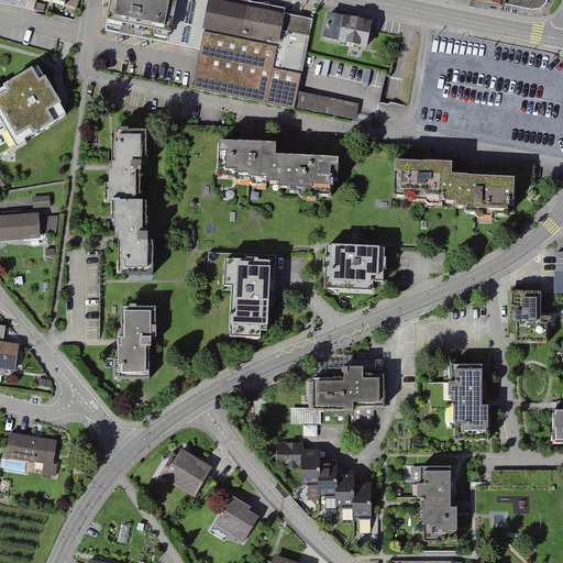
[(195,0),(111,0),(110,9),(106,33),(201,52),(194,90),(295,110),(296,107),(356,119),(360,106),(298,94),(312,21),(285,15),(286,10),(251,3),(251,0),(210,0),(210,3),(195,0)]
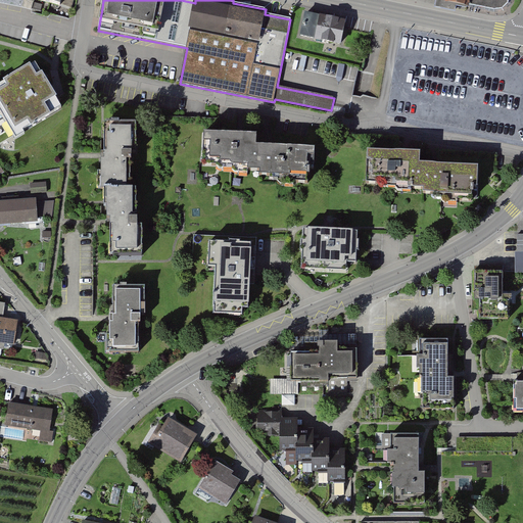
[(437,0),(441,1),(440,5),(468,10),(468,8),(497,12),(506,11),(510,5),(510,2),(510,0),(437,0)]
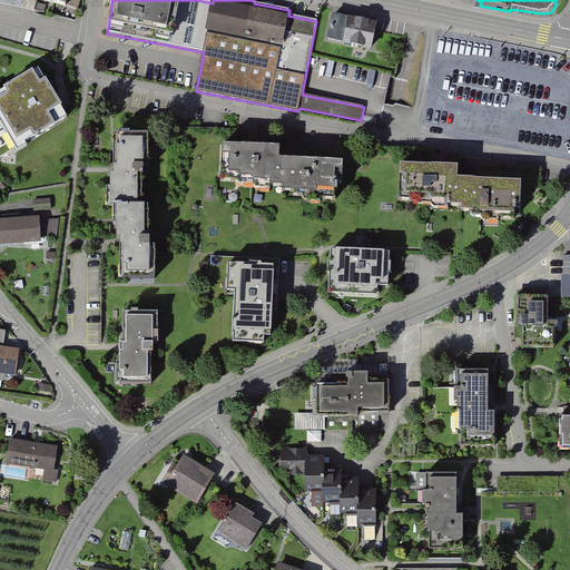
[(376,27),(331,16),(325,42),(371,52),(376,27)]
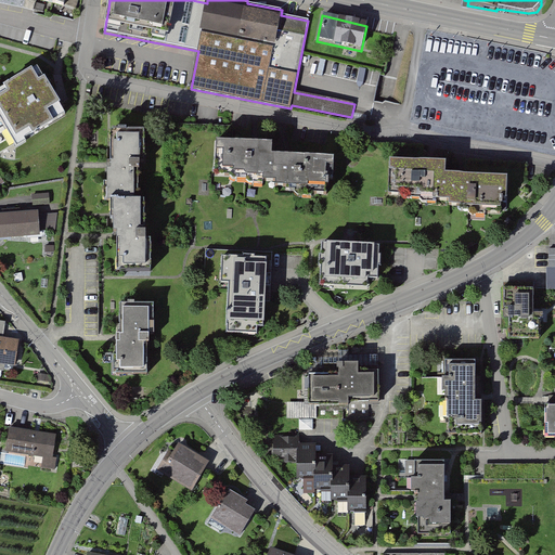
[(0,82),(0,118),(17,147),(71,115),(37,61),(0,82)]
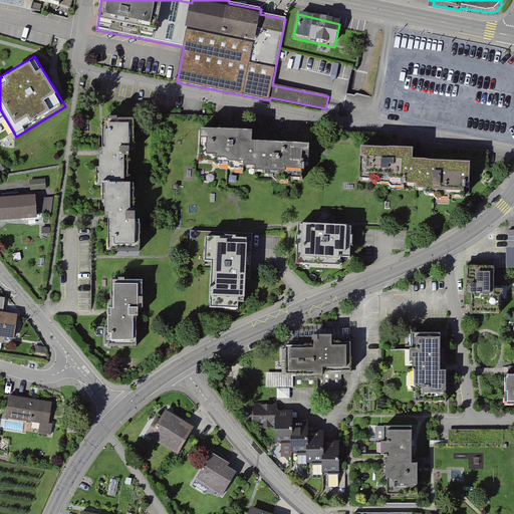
[(135,125),(103,124),(103,153),(103,162),(98,162),(98,190),(102,190),(102,199),(102,215),(110,215),(110,245),(136,245),(136,211),(132,211),(132,189),(126,189),(126,152),(135,152),(135,125)]
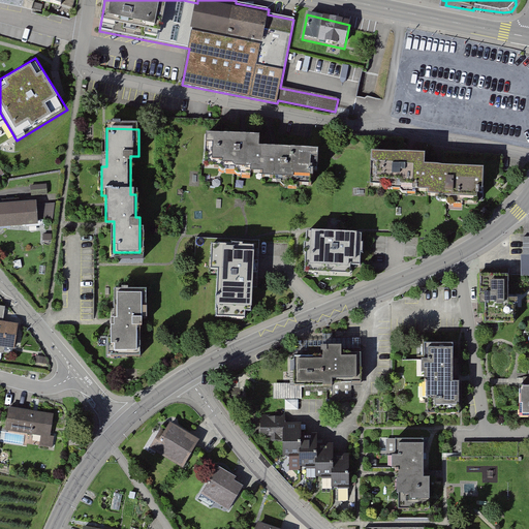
[(258,135),(207,134),(206,166),(224,167),(223,172),(250,173),(250,177),(260,177),(260,184),(318,185),(319,151),(258,150),(258,135)]
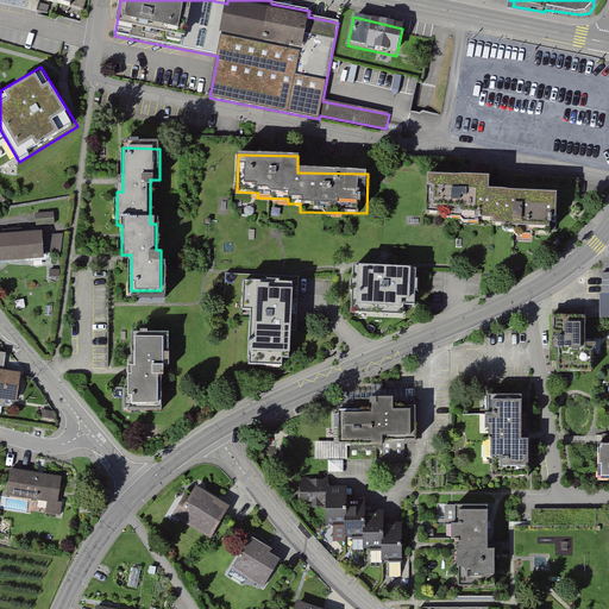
[(491,182),(429,181),(428,208),(460,209),(460,217),(475,217),(479,218),(495,218),(495,227),(550,228),(550,220),(557,221),(558,196),(490,194),(491,182)]
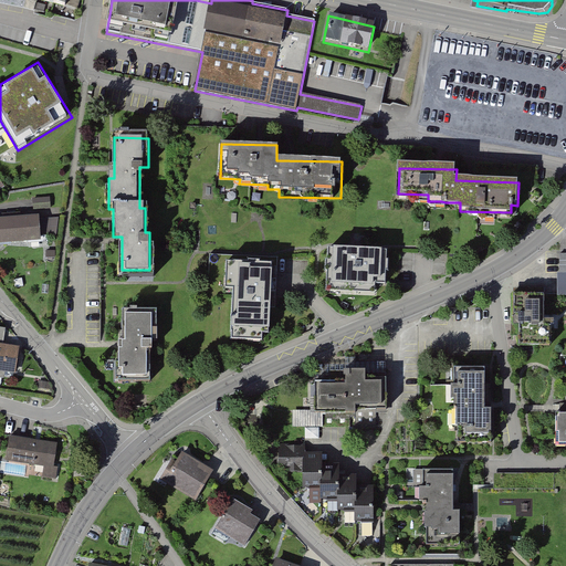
[(40,215),(0,217),(0,243),(39,240),(39,237),(59,234),(58,217),(40,218),(40,215)]
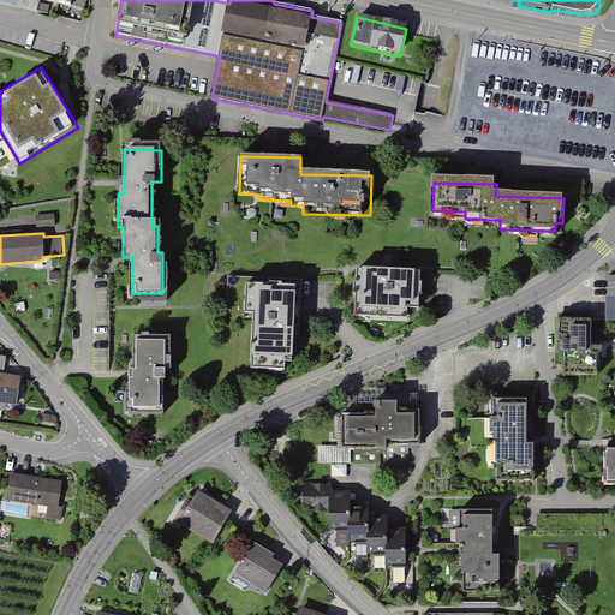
[(417,270),(358,269),(357,317),(407,318),(408,312),(416,312),(417,270)]
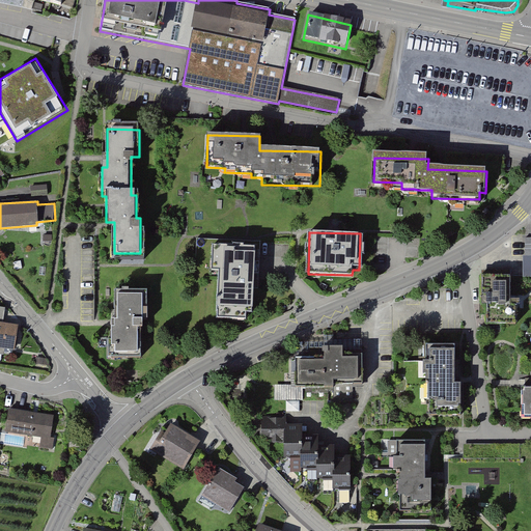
[(255,246),(214,245),(214,270),(219,270),(217,317),(247,317),(247,312),(253,312),(255,246)]
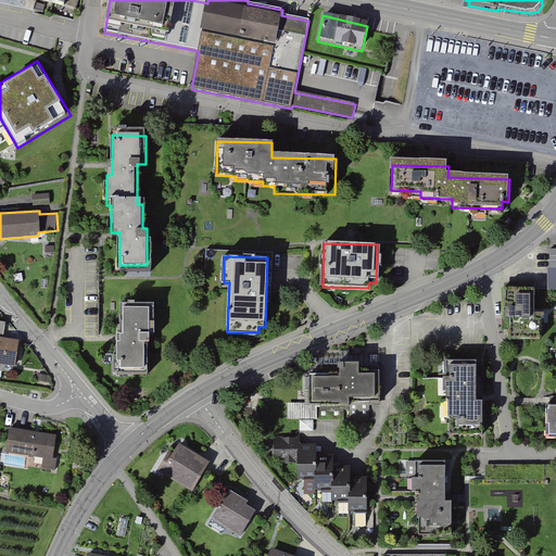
[(535,287),(505,288),(505,326),(510,326),(510,340),(540,340),(540,318),(535,318),(535,287)]
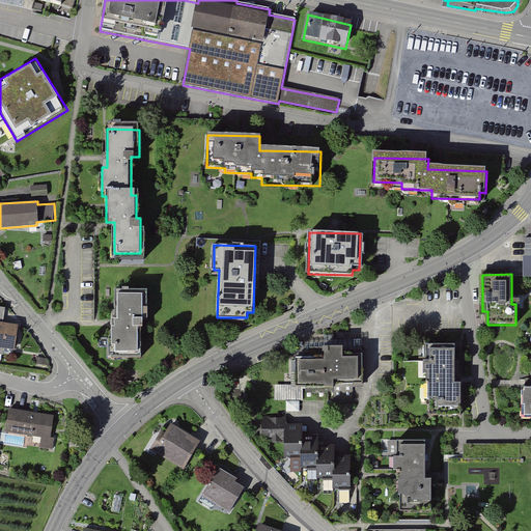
[(145,290),(115,290),(115,318),(111,318),(111,324),(111,355),(139,355),(139,316),(145,316),(145,290)]
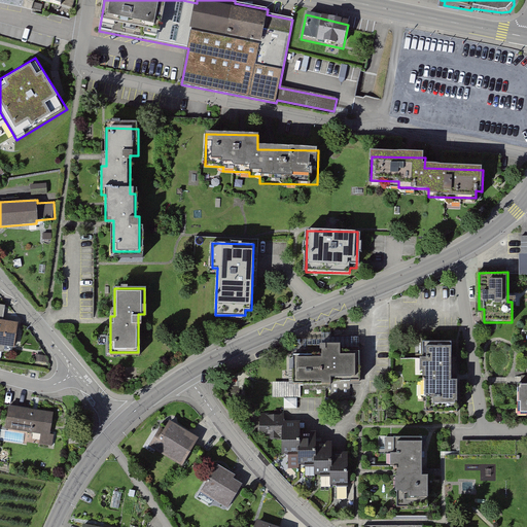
[(18,322),(0,319),(0,344),(14,346),(18,322)]
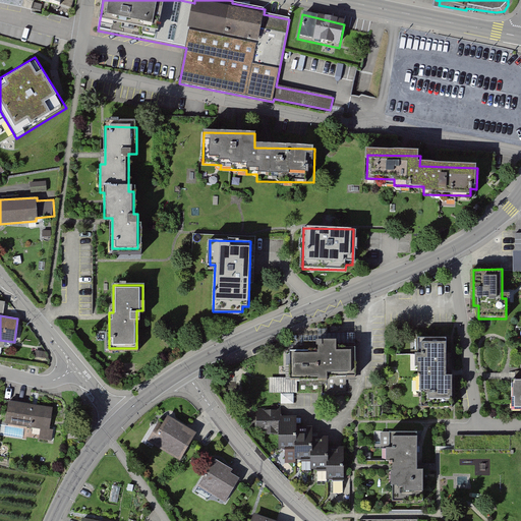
[(445,338),(418,339),(419,353),(415,353),(416,367),(419,367),(419,398),(453,397),(452,375),(446,377),(445,338)]
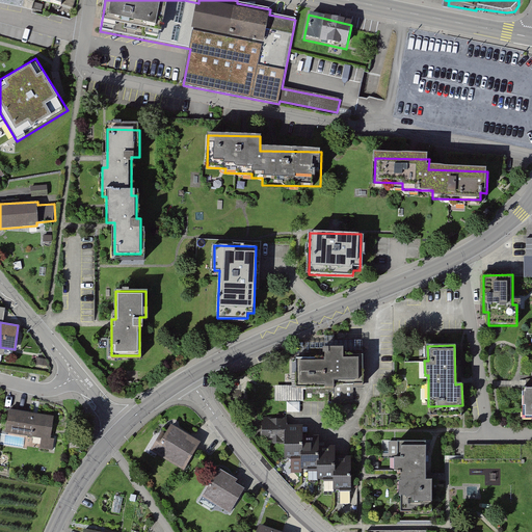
[(323,357),(296,358),(297,384),(334,382),(334,379),(363,378),(362,356),(343,356),(343,346),(322,347),(323,357)]
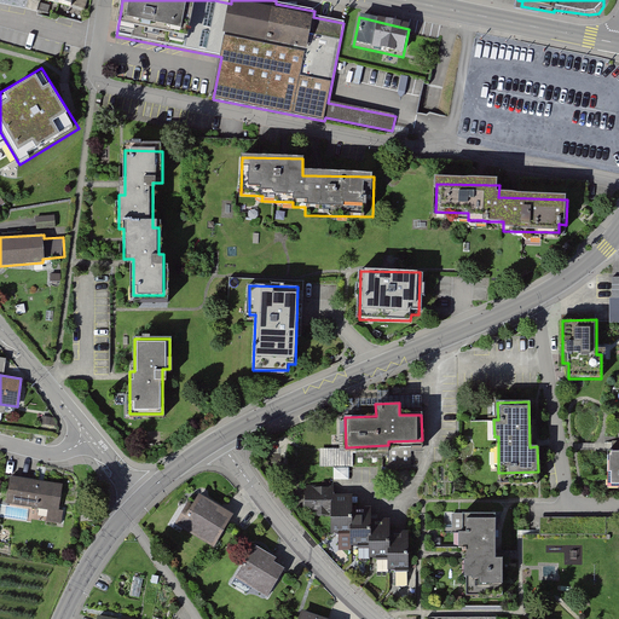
[(322,450),(322,467),(336,467),(335,479),(352,479),(352,451),(322,450)]
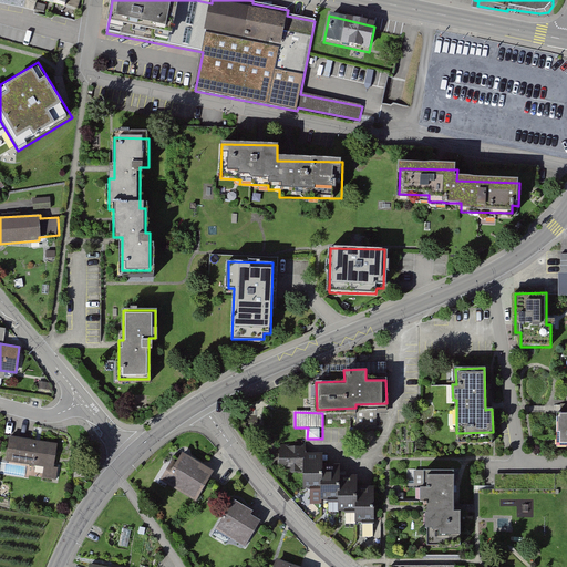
[(566,412),(556,413),(557,440),(566,440),(566,412)]
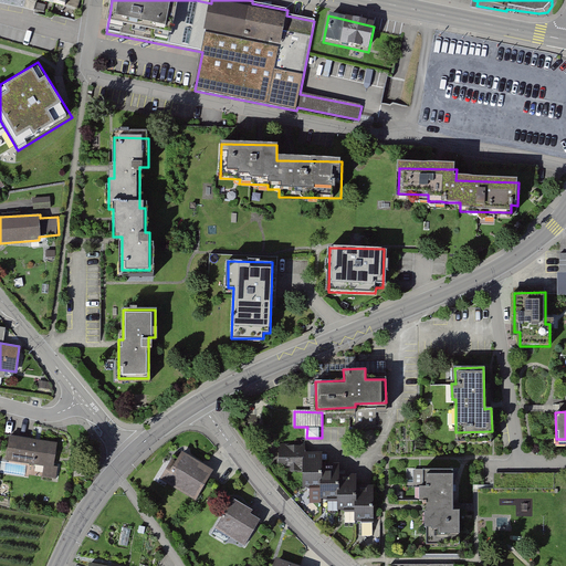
[(58,444),(10,438),(6,462),(44,468),(43,478),(56,480),(59,469),(54,468),(58,444)]
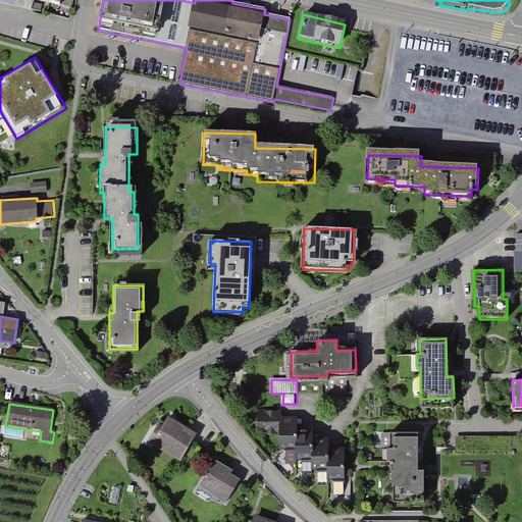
[(280,412),(257,412),(257,430),(264,430),(264,435),(279,435),(279,452),(296,452),(296,462),(298,462),(311,462),(311,472),(327,472),(327,482),(345,482),(345,450),(329,450),(329,439),(313,439),(313,428),(298,428),(298,419),(280,419),(280,412)]
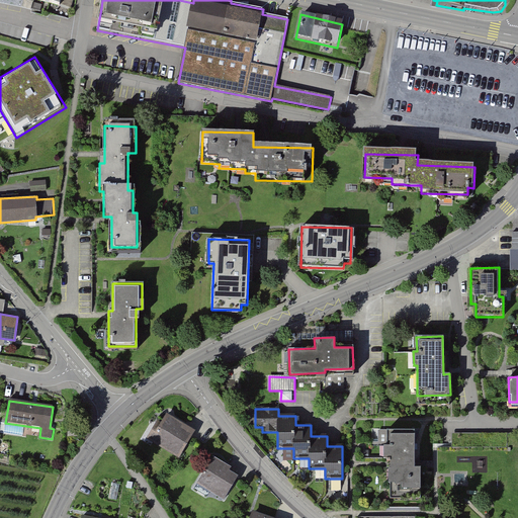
[(160,423),(157,421),(146,439),(178,458),(195,430),(166,413),(160,423)]
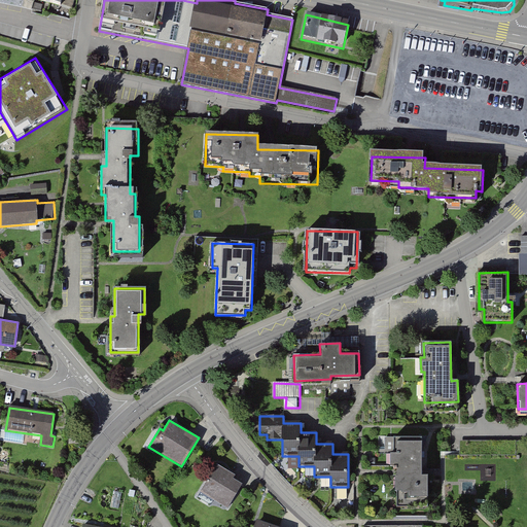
[(421,437),(393,437),(394,454),(390,454),(390,466),(395,466),(395,473),(396,492),(408,492),(408,498),(428,497),(428,476),(422,476),(421,457),(421,437)]
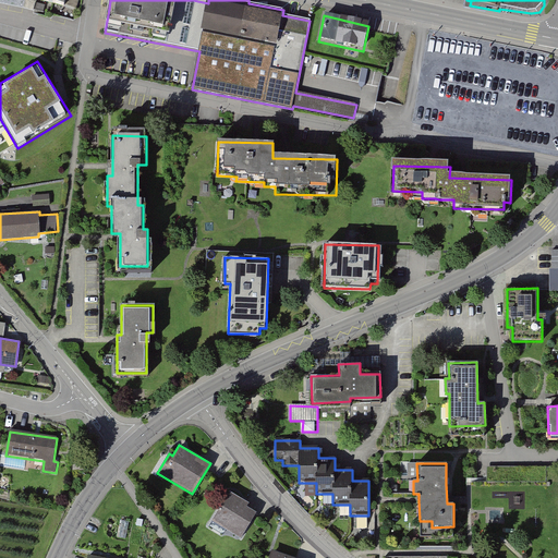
[(251,504),(230,492),(214,520),(242,537),(256,511),(249,507),(251,504)]
